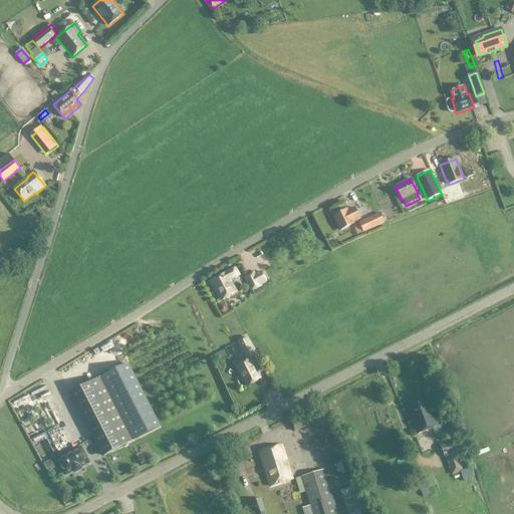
[(458,192),(450,196),(453,202),(461,199),(458,192)]
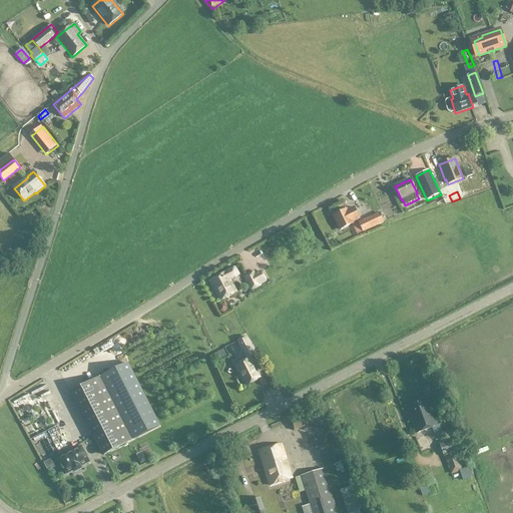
[(340,212),(336,214),(334,216),(341,229),(353,223),(353,222),(360,218),(355,207),(347,211),(347,209),(340,212)]
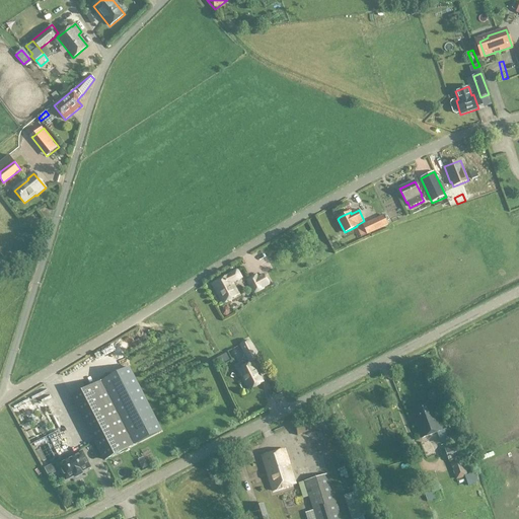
[(389,225),(384,216),(364,226),(368,235),(389,225)]
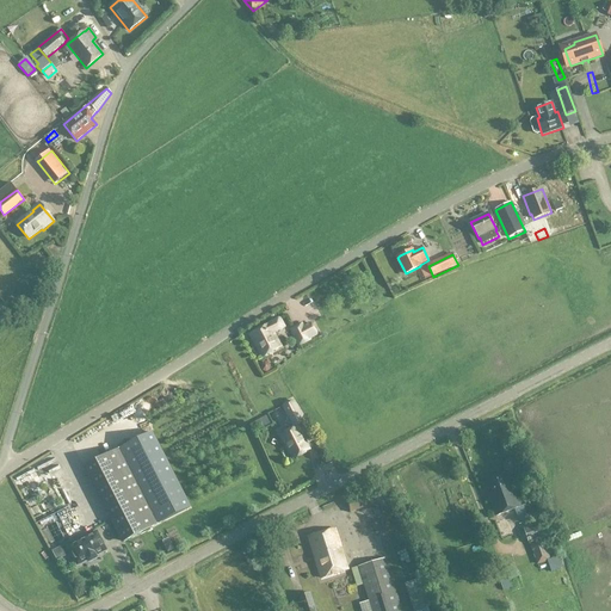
[(283,347),(275,333),(285,327),(282,319),(273,323),(273,322),(250,335),(263,358),(283,347)]
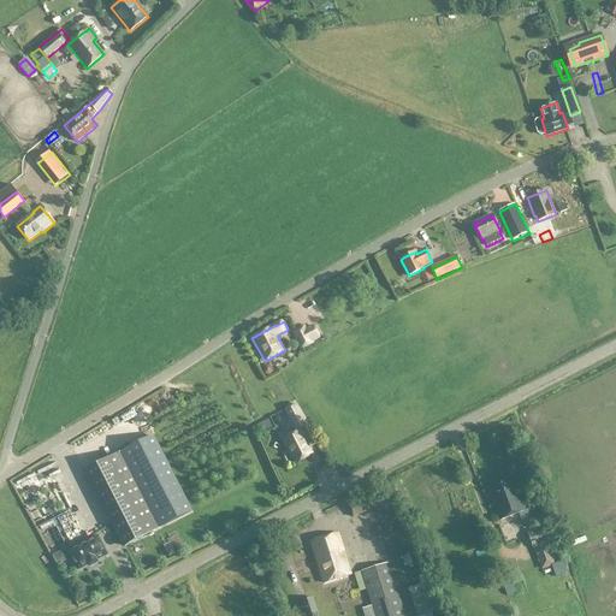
[(306,327),(295,333),(303,349),(314,343),(314,342),(321,338),(315,327),(308,331),(306,327)]
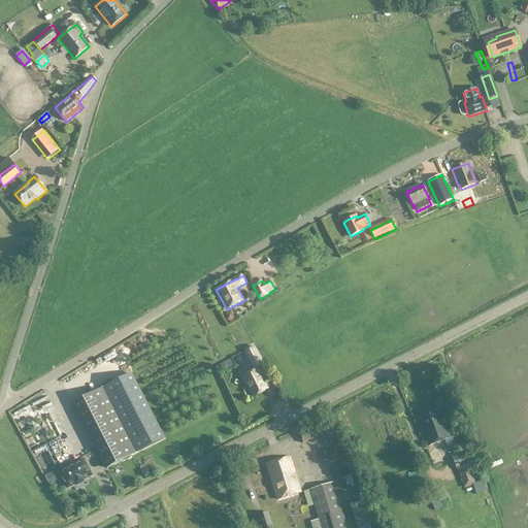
[(225,316),(228,322),(234,318),(231,312),(225,316)]
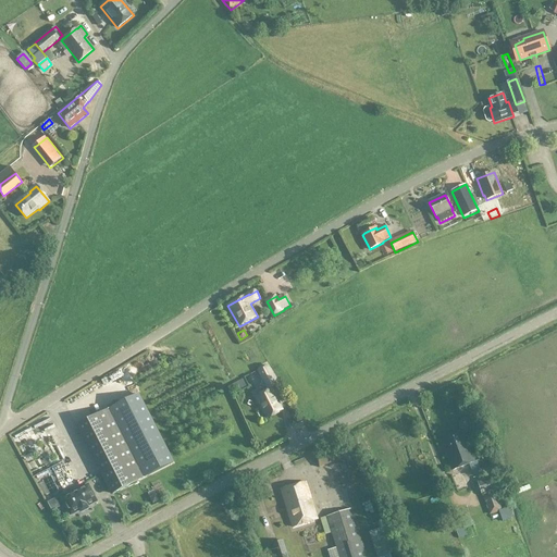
[(268,367),(259,371),(264,382),(269,391),(271,390),(277,385),(268,367)]
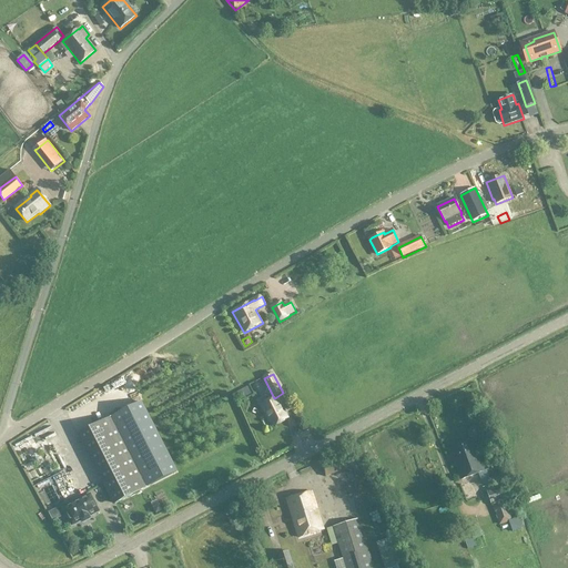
[(287,418),(276,397),(274,398),(270,389),(267,391),(265,396),(269,403),(262,406),(273,426),(287,418)]
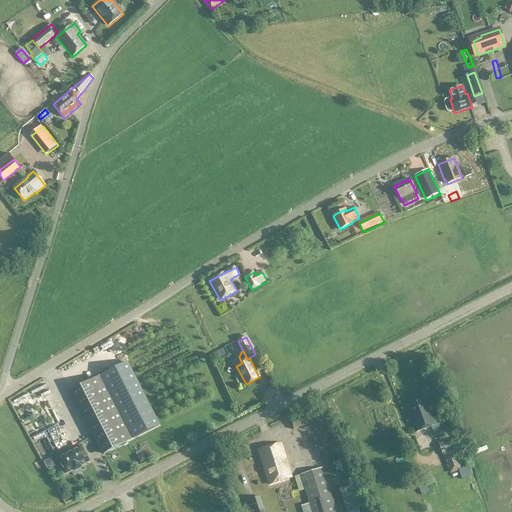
[(127,363),(71,392),(103,454),(159,426),(127,363)]
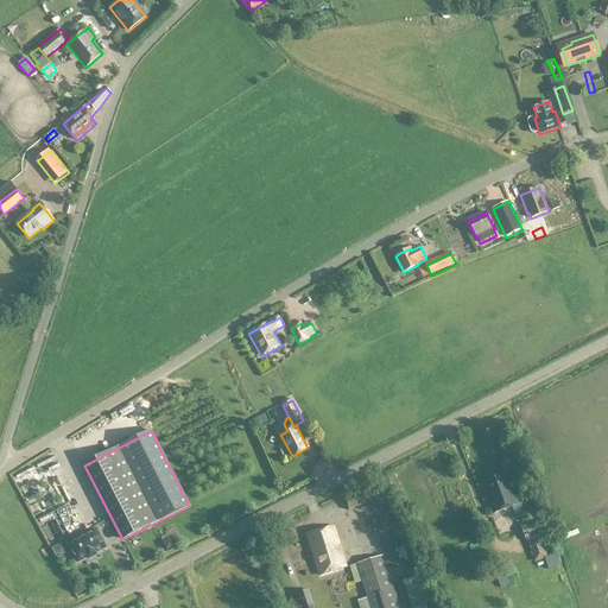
[(481,481),(494,513),(518,505),(506,472),(481,481)]
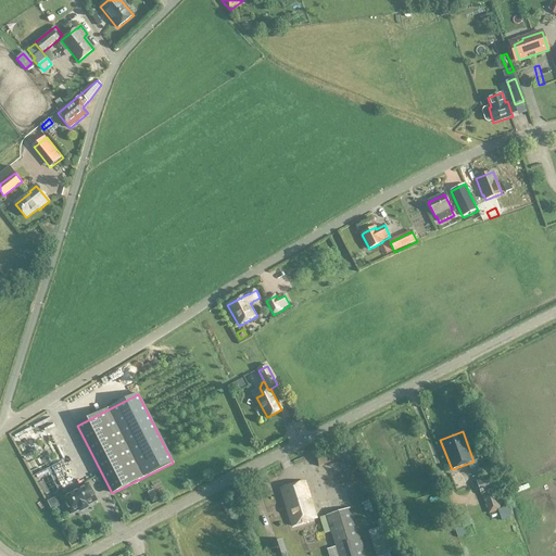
[(492,455),(487,439),(477,442),(482,458),(492,455)]
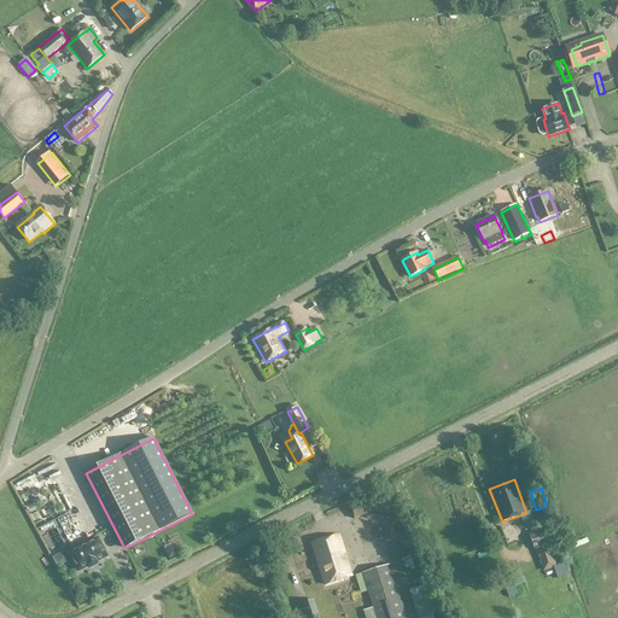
[(367,500),(350,506),(355,520),(373,513),(367,500)]
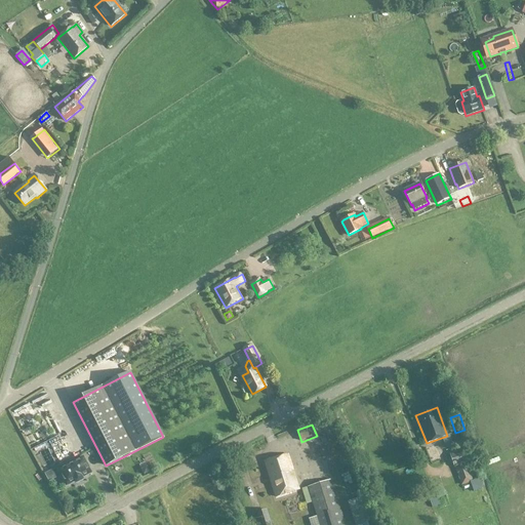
[(449,452),(454,468),(470,462),(465,447),(449,452)]
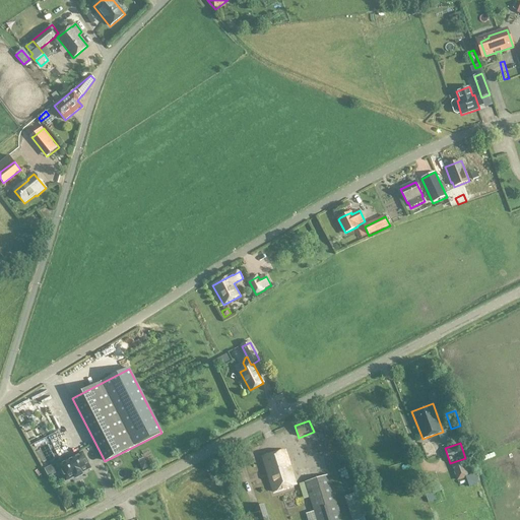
[(40,447),(35,449),(42,461),(46,459),(40,447)]
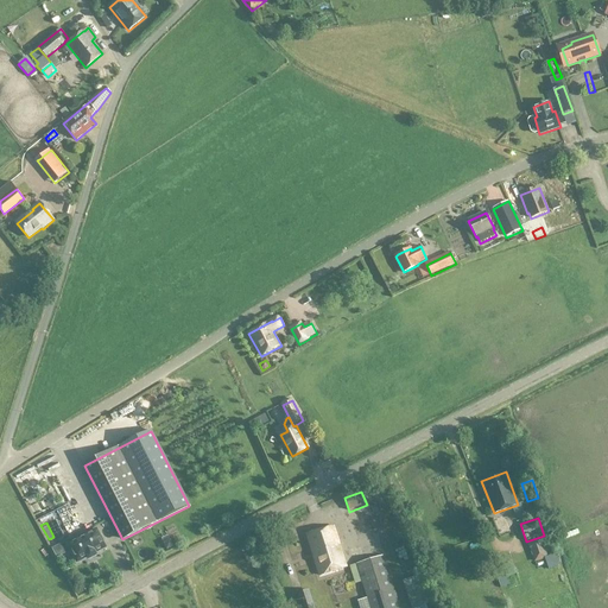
[(322,557),(328,574),(347,568),(334,527),(321,531),(329,556),(322,557)]
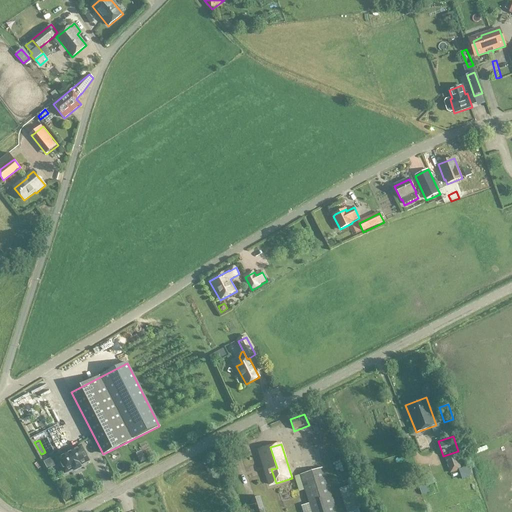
[(81,446),(57,459),(65,474),(74,469),(75,472),(81,468),(80,466),(89,461),(81,446)]
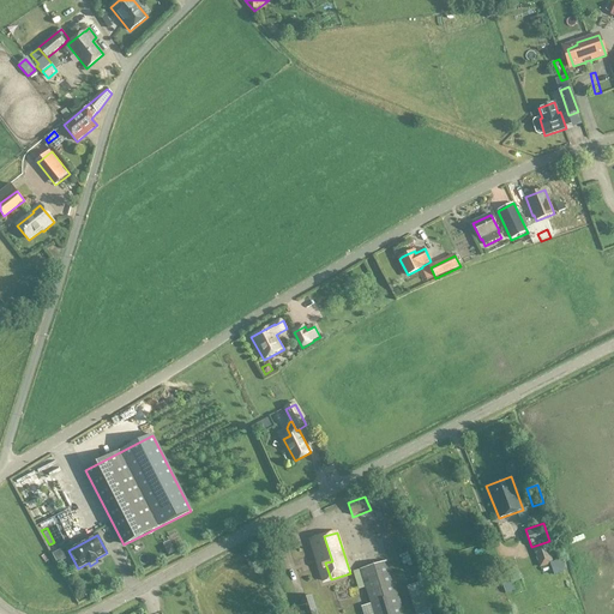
[(332,561),(324,536),(311,540),(324,582),(331,579),(325,563),(332,561)]
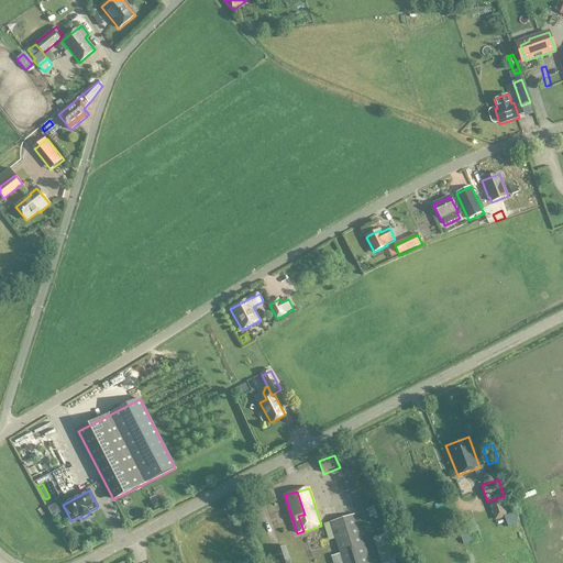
[(489,503),(495,520),(507,516),(500,499),(489,503)]
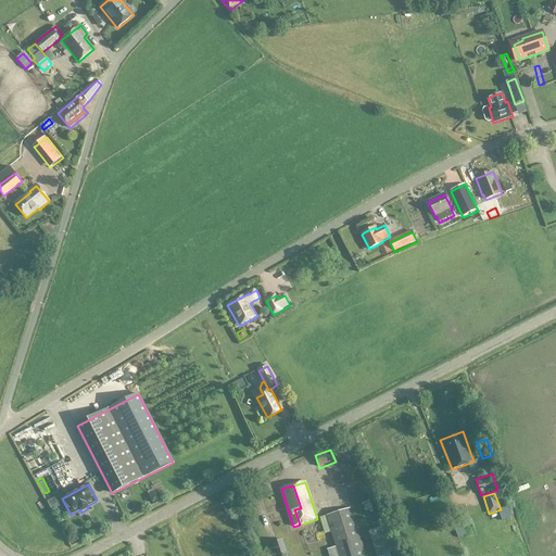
[(365,555),(352,508),(327,516),(336,547),(327,550),(329,555),(365,555)]
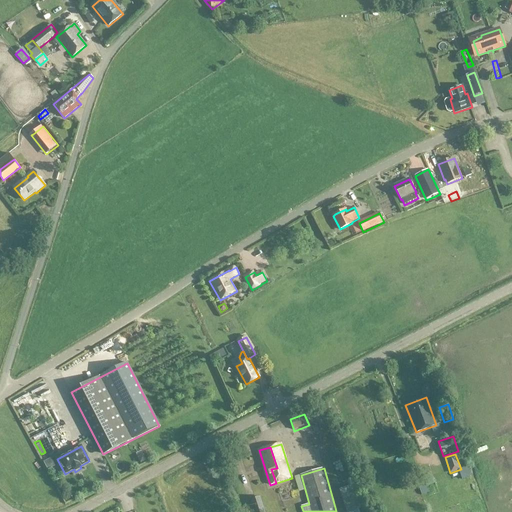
[(264,511),(260,497),(250,500),(253,511),(264,511)]
